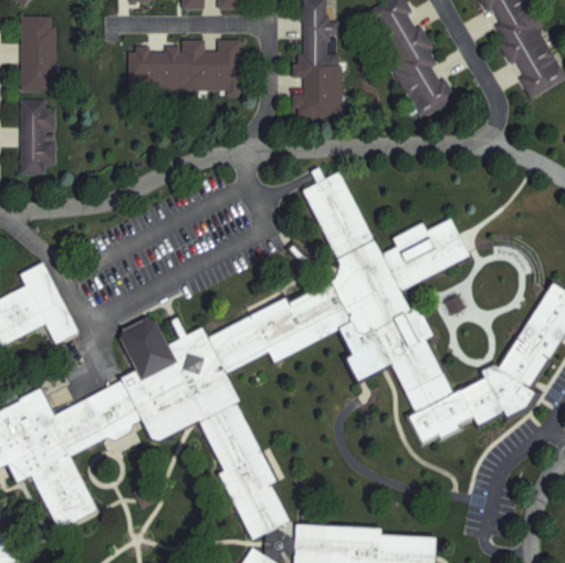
[(300,0),(301,120),(339,120),(339,22),(328,22),(327,0),(300,0)]
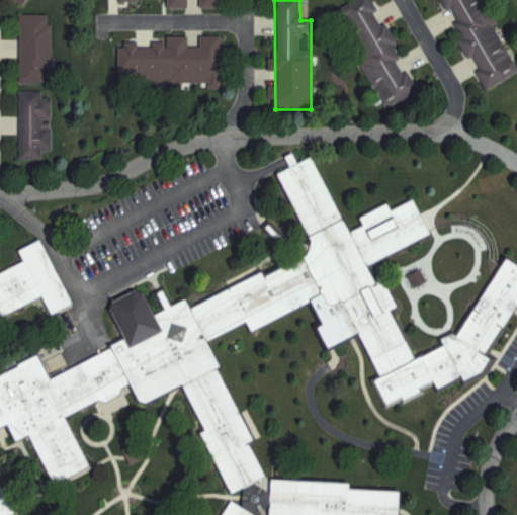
[(380,110),(416,94),(372,0),(360,0),(335,12),(380,110)]
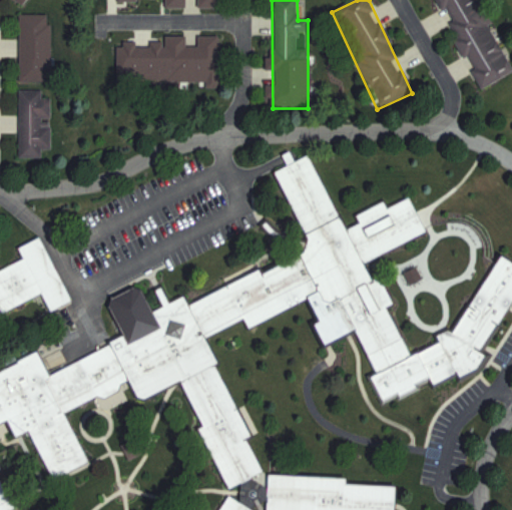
[(511,73),(511,69),(477,0),(436,0),(481,89),(511,73)]
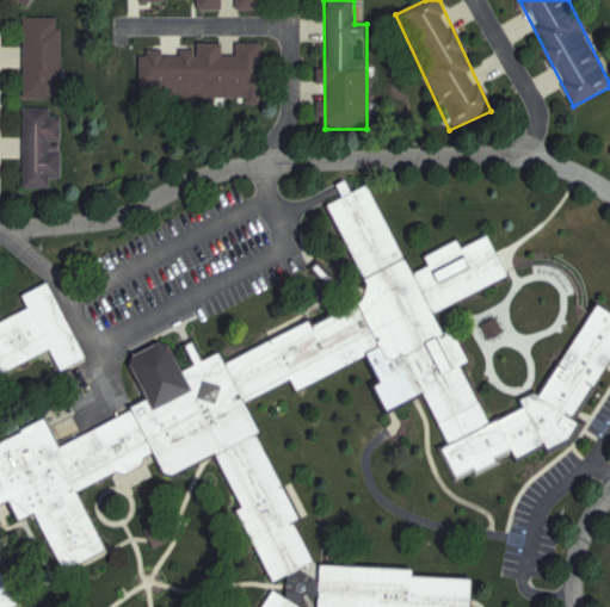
[(24,100),(50,100),(50,19),(24,19),(24,100)]
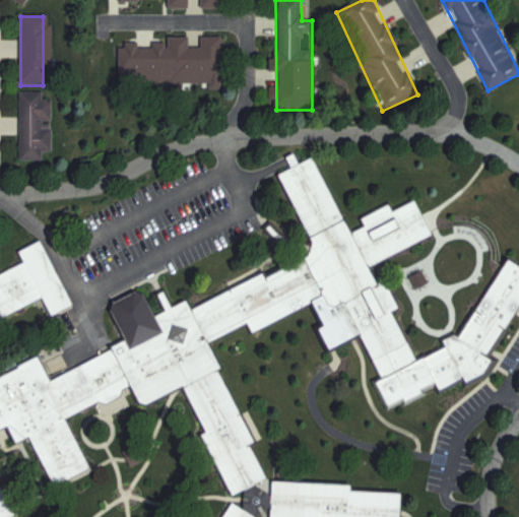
[(119,46),(119,72),(177,72),(177,80),(221,80),(221,46),(119,46)]
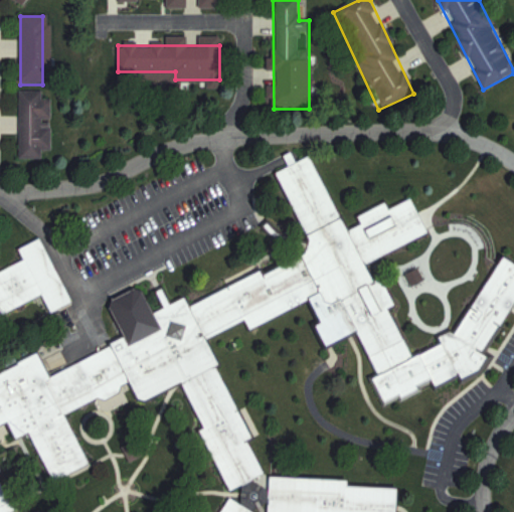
[(19,160),(41,160),(41,152),(50,152),(50,100),(42,100),(42,93),(19,93),(19,160)]
